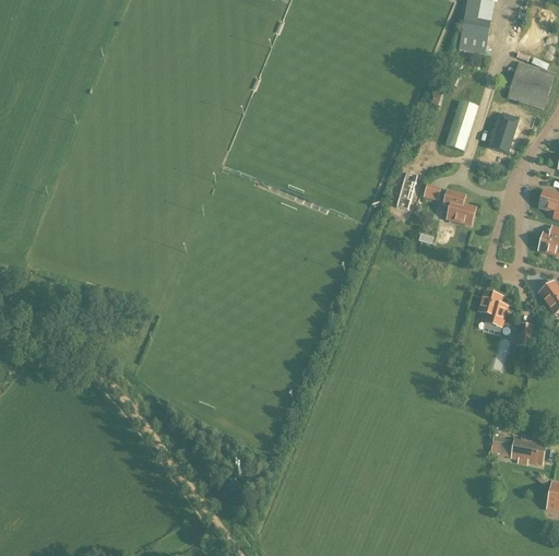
[(466,0),(458,51),(468,52),(468,49),(485,52),(487,42),(489,34),(491,21),(478,18),(482,0),(466,0)]
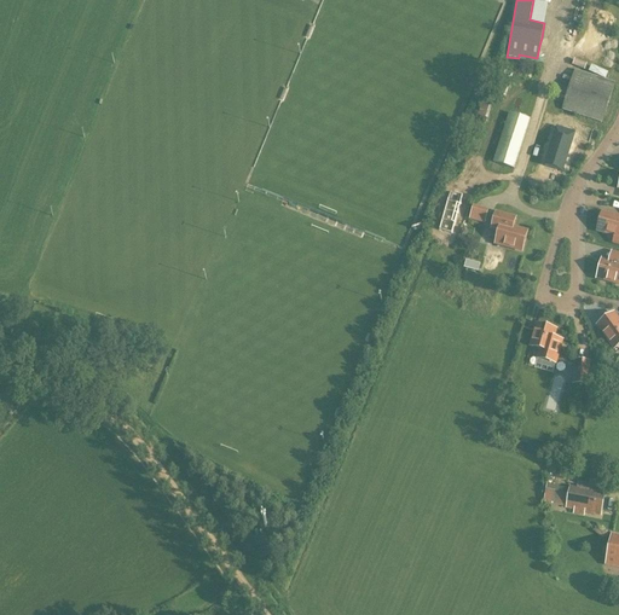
[(586,61),(584,67),(596,71),(599,65),(586,61)]
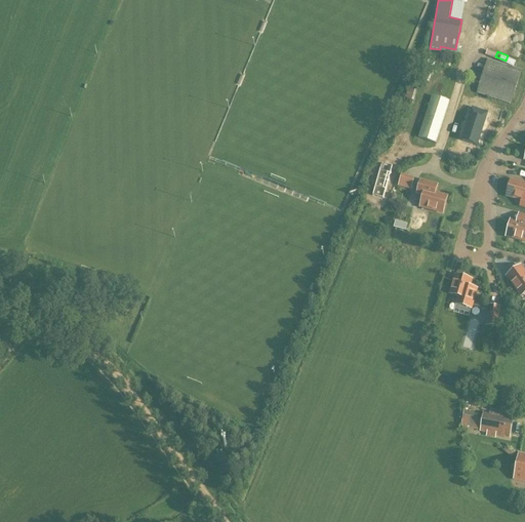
[(476,90),(511,102),(522,68),(487,56),(476,90)]
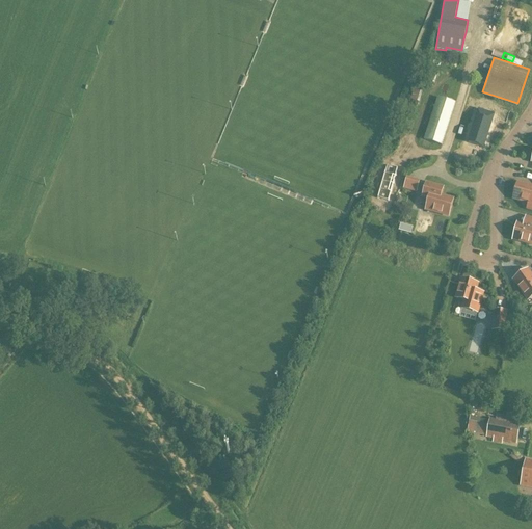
[(437,95),(424,137),(442,143),(455,100),(437,95)]
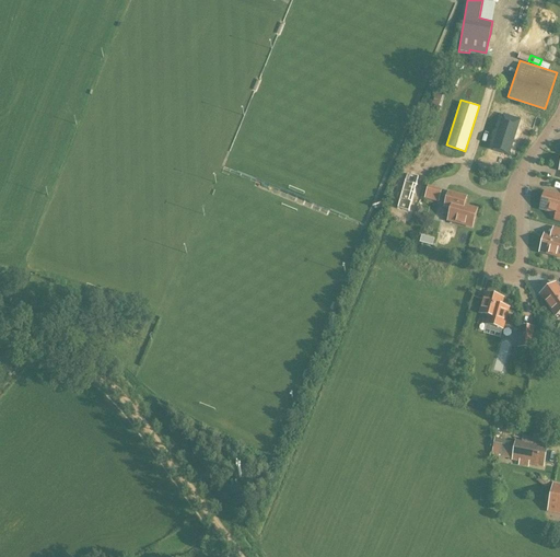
[(493,143),(510,149),(518,120),(502,115),(493,143)]
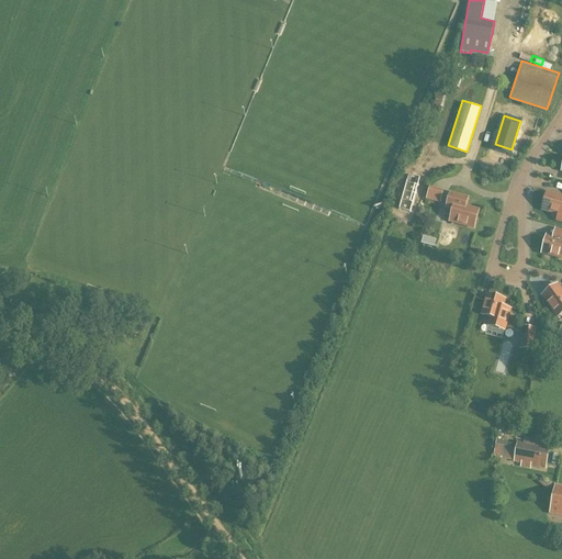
[(412,210),(420,175),(408,171),(398,205),(412,210)]
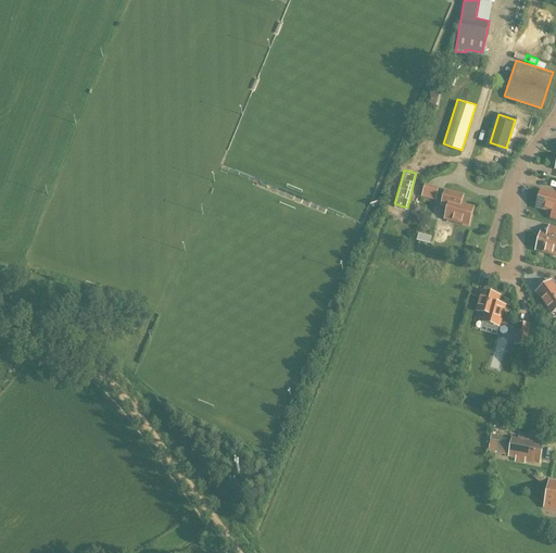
[(425,181),(421,193),(436,198),(439,185),(425,181)]
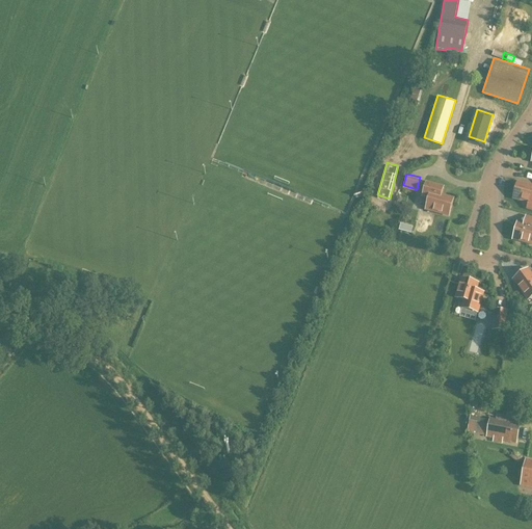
[(531,184),(517,180),(512,196),(529,201),(527,207),(531,208),(531,184)]
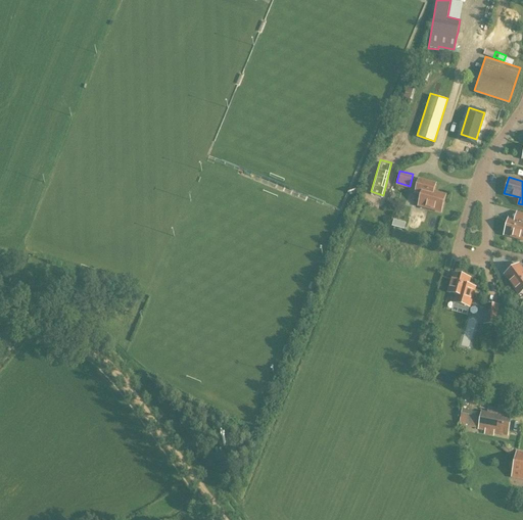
[(435,182),(419,178),(415,191),(421,192),(418,203),(441,209),(445,193),(433,190),(435,182)]
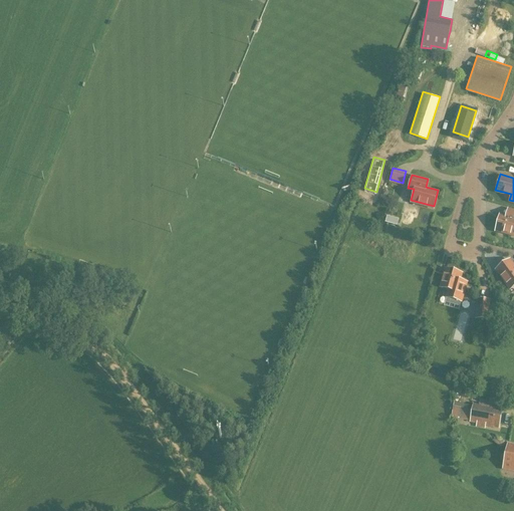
[(513,208),(508,207),(506,215),(500,213),(495,229),(513,233),(513,208)]
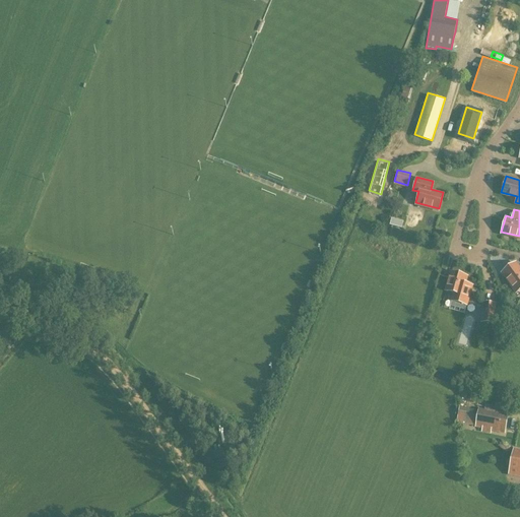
[(391,215),(389,222),(401,225),(403,218),(391,215)]
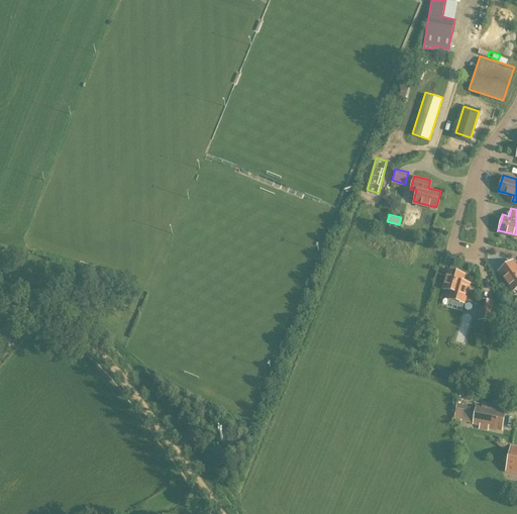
[(516,266),(512,260),(499,270),(513,289),(516,286),(516,266)]
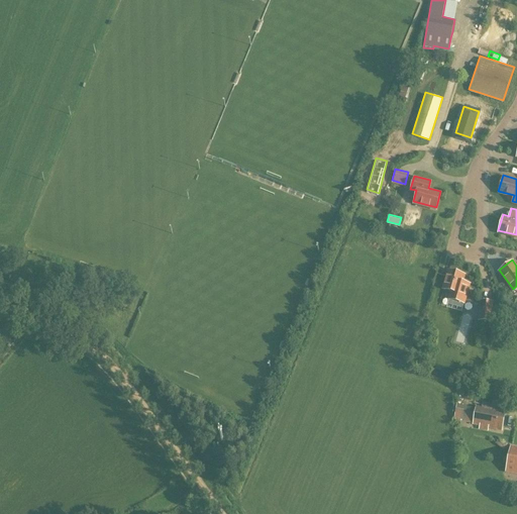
[(448,297),(463,301),(470,282),(461,280),(463,273),(460,272),(461,270),(452,268),(451,270),(448,269),(443,287),(450,289),(448,297)]
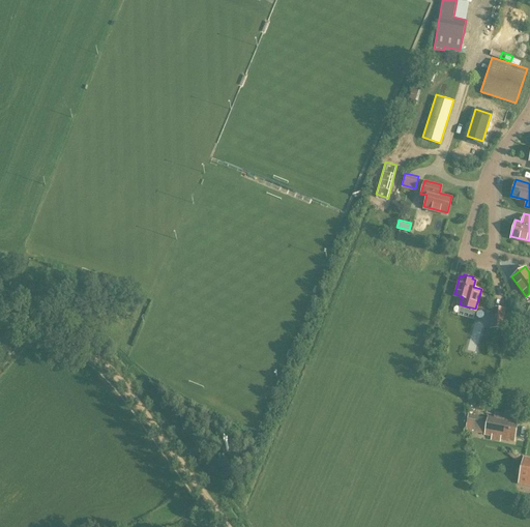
[(491,326),(504,327),(505,306),(492,305),(491,326)]
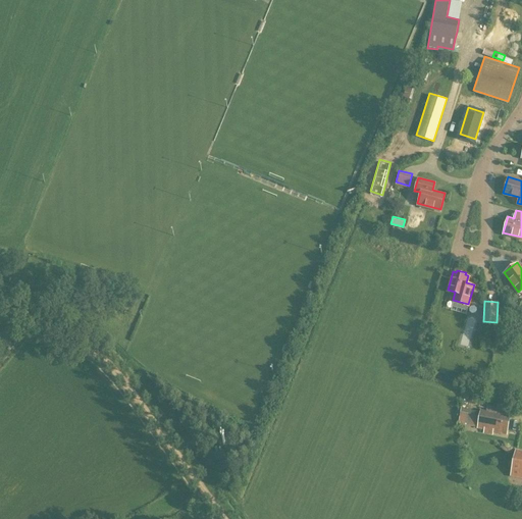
[(462,416),(465,417),(464,423),(477,425),(476,427),(507,433),(511,414),(480,408),(480,410),(467,407),(467,408),(463,407),(462,416)]
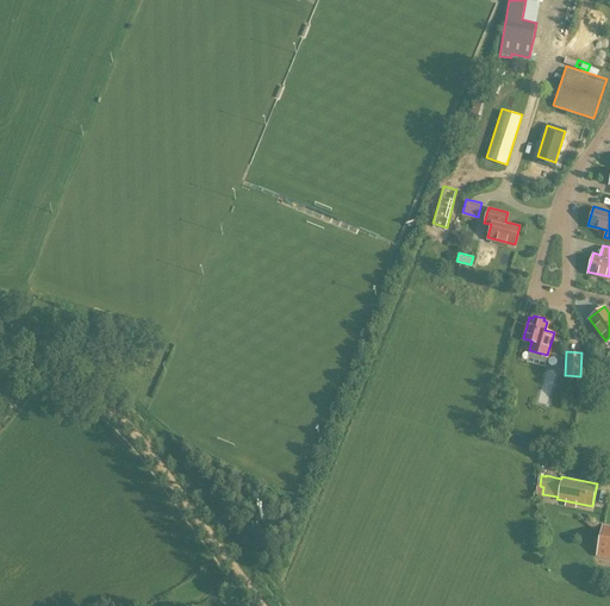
[(597,554),(609,556),(609,525),(603,524),(597,554)]
